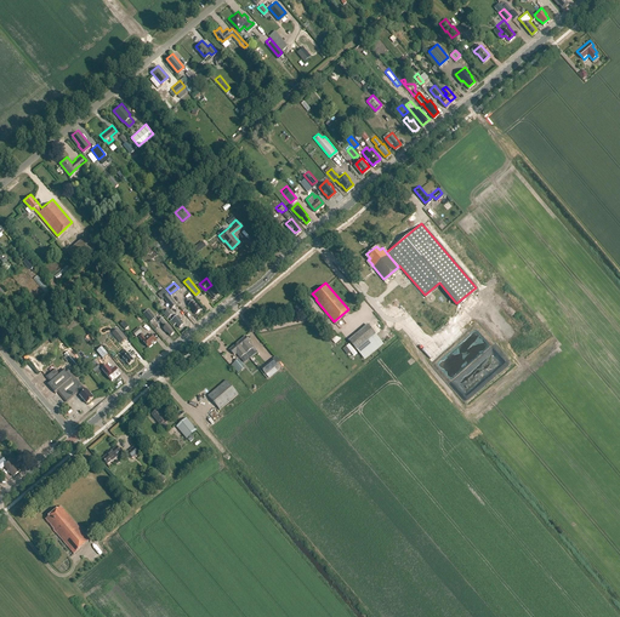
[(211,285),(206,289),(212,297),(216,293),(215,292),(216,291),(211,285)]
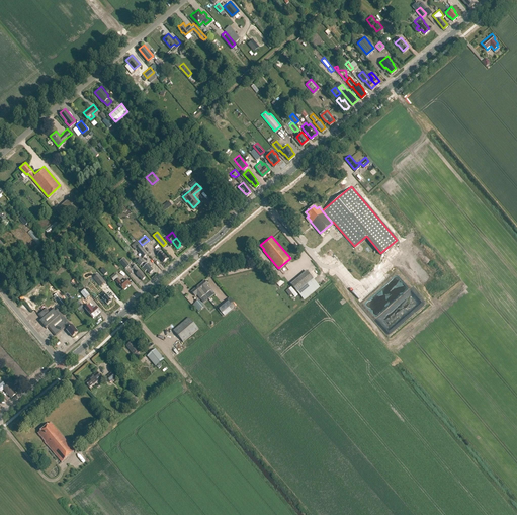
[(147,252),(140,244),(136,246),(144,255),(147,252)]
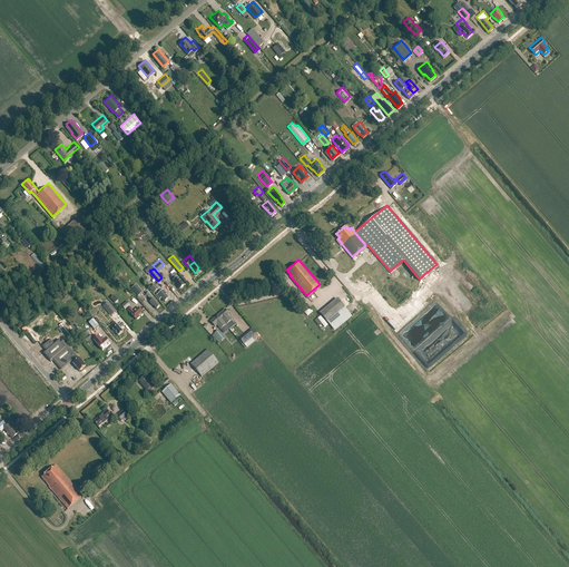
[(175,281),(179,286),(183,283),(180,280),(180,279),(174,271),(170,273),(174,277),(173,279),(175,281)]
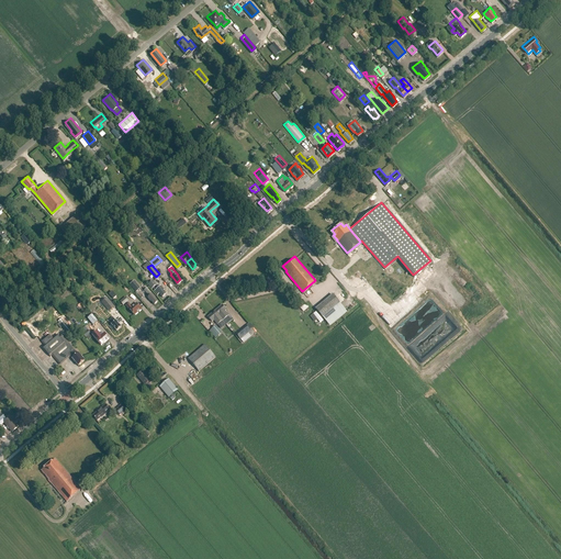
[(161,288),(161,287),(163,287),(159,283),(157,286),(155,282),(156,282),(152,278),(147,282),(150,287),(152,286),(154,288),(153,289),(156,292),(157,292),(158,291),(161,295),(165,292),(161,288)]
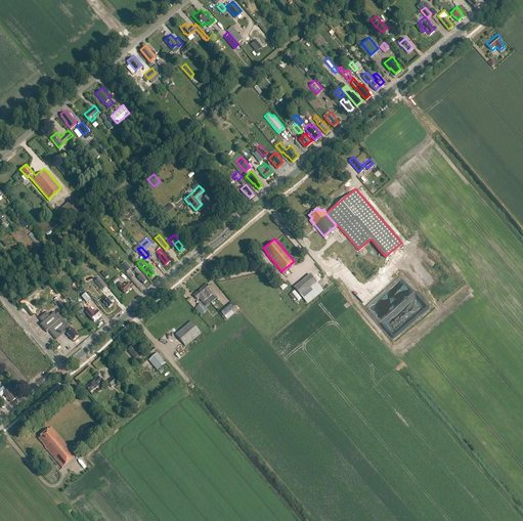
[(123,260),(119,264),(125,270),(129,266),(123,260)]
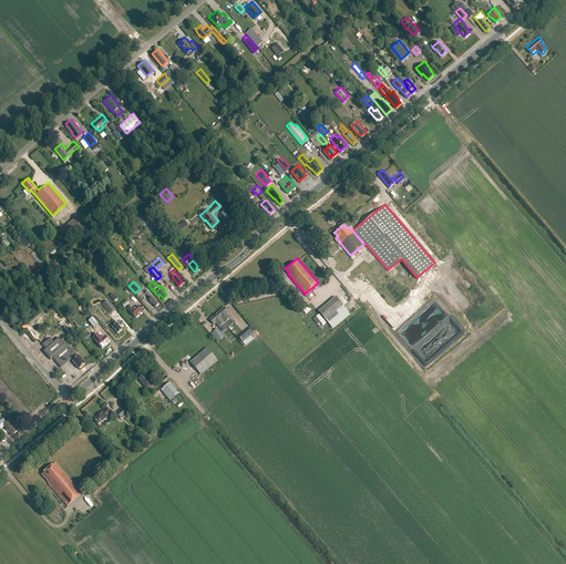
[(152,300),(155,305),(158,301),(155,298),(156,297),(147,288),(145,290),(150,296),(148,298),(151,301),(152,300)]
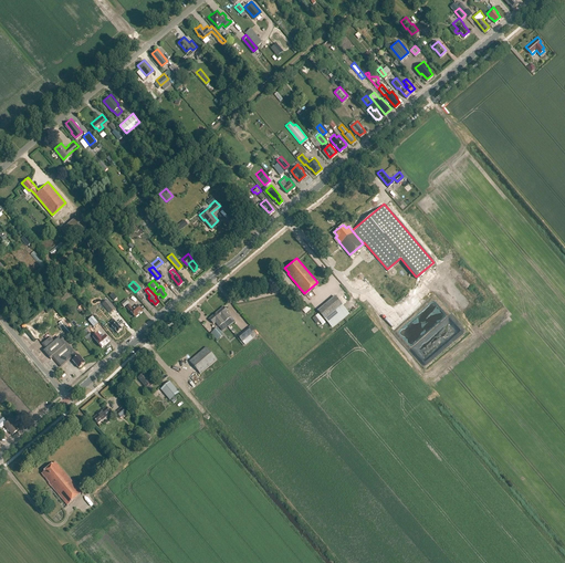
[(334,294),(317,309),(324,316),(341,302),(334,294)]
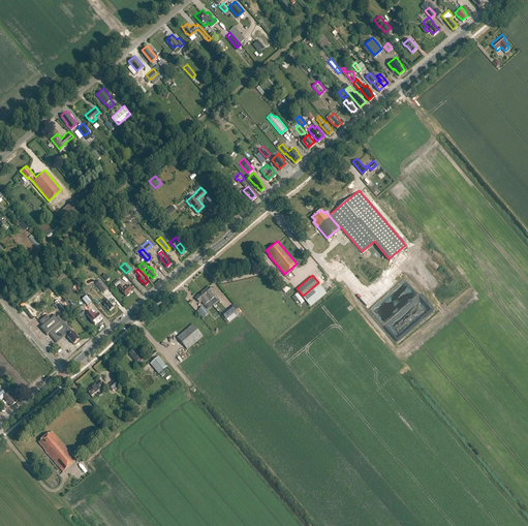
[(99,278),(95,282),(99,286),(102,290),(104,288),(106,286),(99,278)]
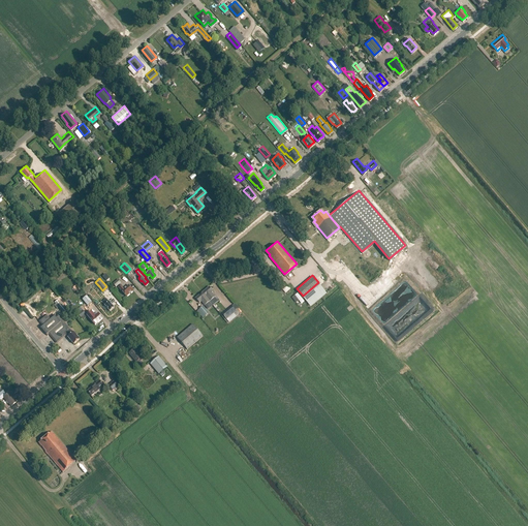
[(283,279),(280,281),(278,283),(284,290),(289,286),(283,279)]
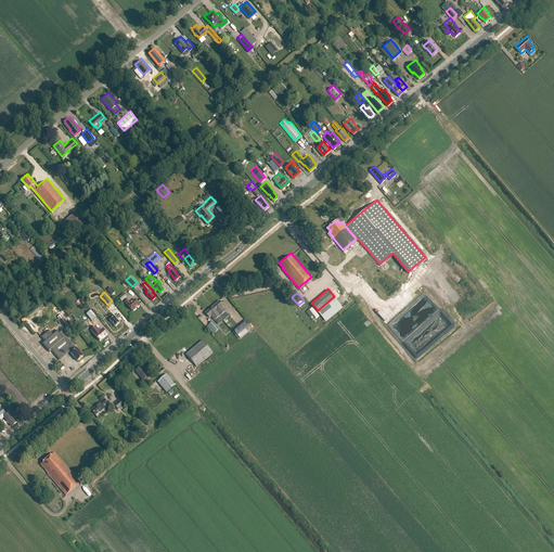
[(134,296),(130,300),(126,296),(123,298),(127,304),(127,303),(132,308),(139,303),(134,296)]
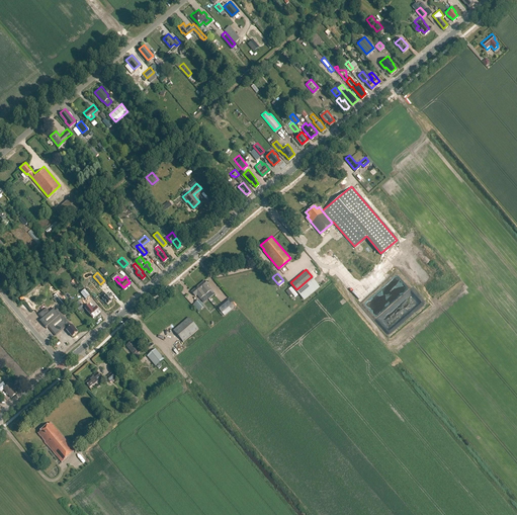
[(197,284),(204,292),(209,288),(206,284),(207,283),(203,278),(197,284)]
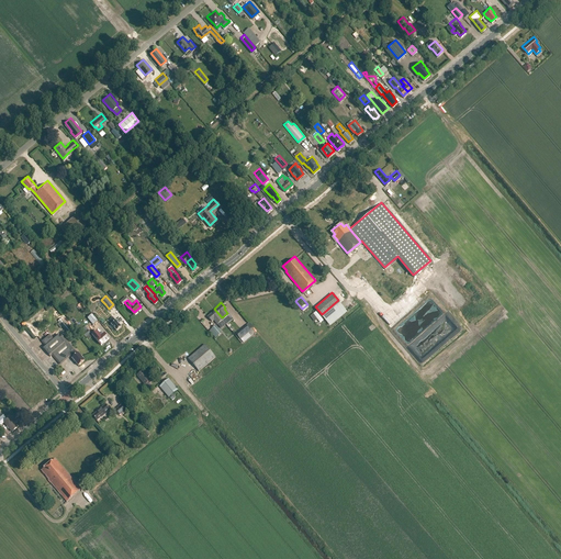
[(213,317),(216,322),(222,317),(214,309),(206,314),(211,320),(213,317)]
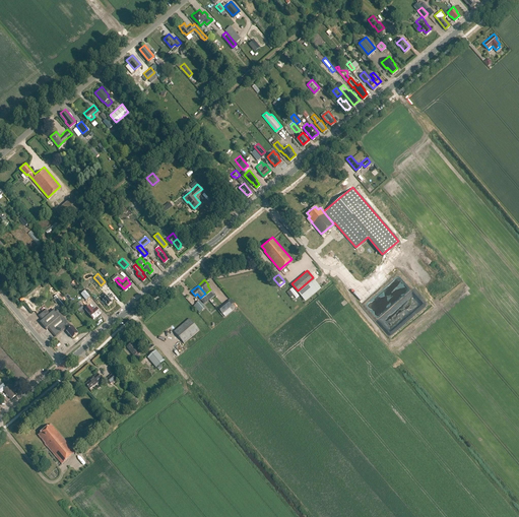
[(292,285),(288,287),(295,296),(298,294),(292,285)]
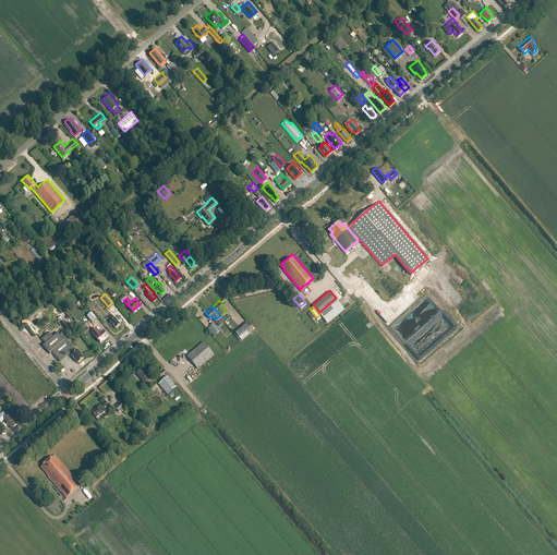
[(89,310),(86,313),(92,320),(95,316),(89,310)]
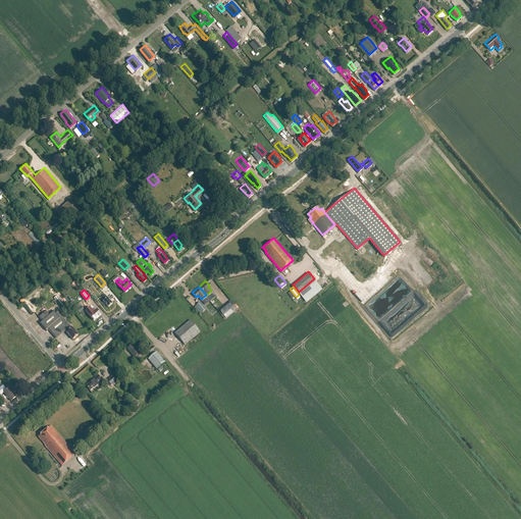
[(57,301),(64,310),(69,307),(57,293),(53,297),(52,299),(55,303),(57,301)]
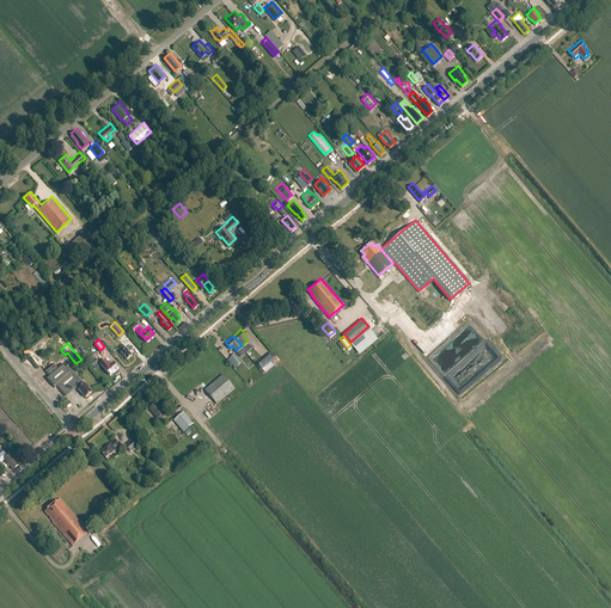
[(121,350),(117,352),(121,356),(123,354),(127,357),(132,352),(128,349),(133,345),(130,343),(126,347),(121,350)]
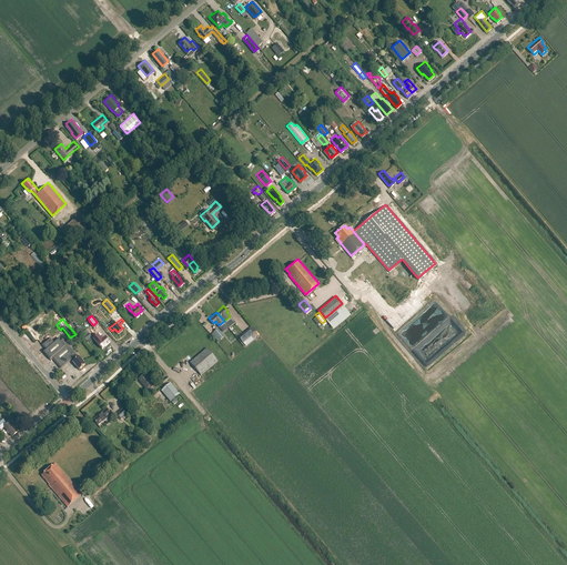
[(238,333),(242,339),(253,331),(249,325),(238,333)]
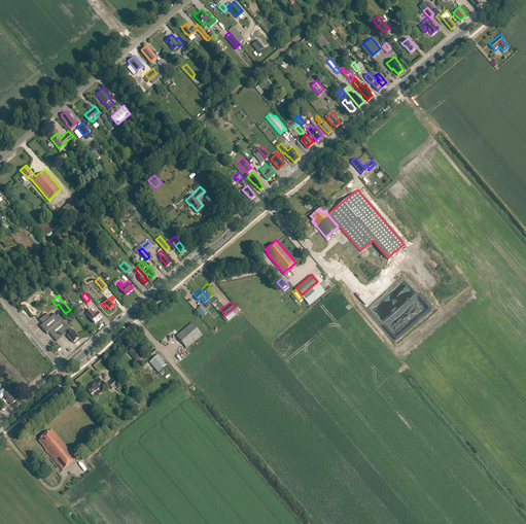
[(198,306),(203,312),(206,309),(201,303),(198,306)]
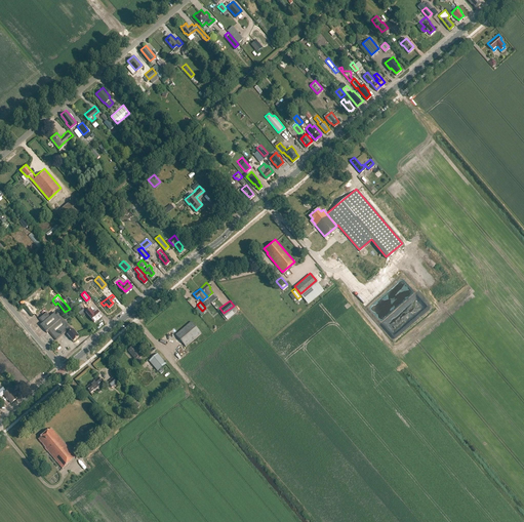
[(86,311),(89,315),(93,320),(101,314),(96,309),(92,313),(89,308),(86,311)]
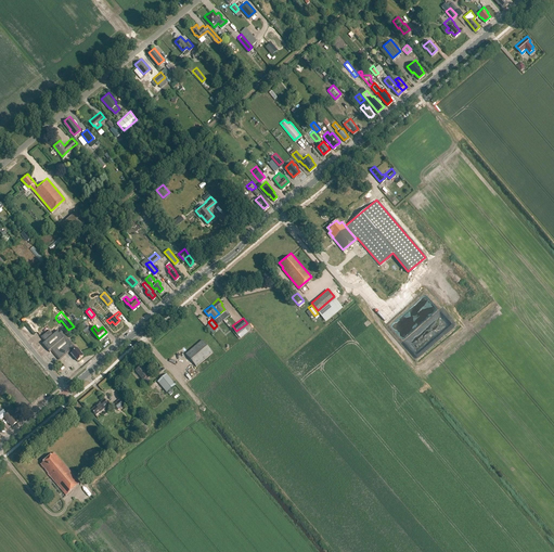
[(59,357),(68,348),(72,346),(74,348),(76,346),(61,329),(59,331),(55,328),(51,331),(48,328),(40,334),(43,338),(41,341),(49,349),(50,348),(53,350),(59,357)]
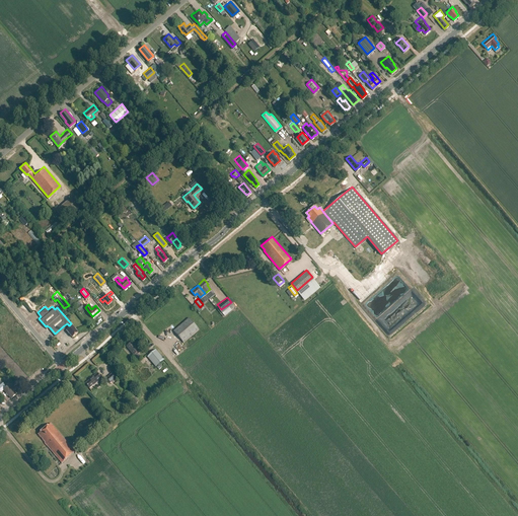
[(172,328),(182,341),(198,327),(189,315),(172,328)]
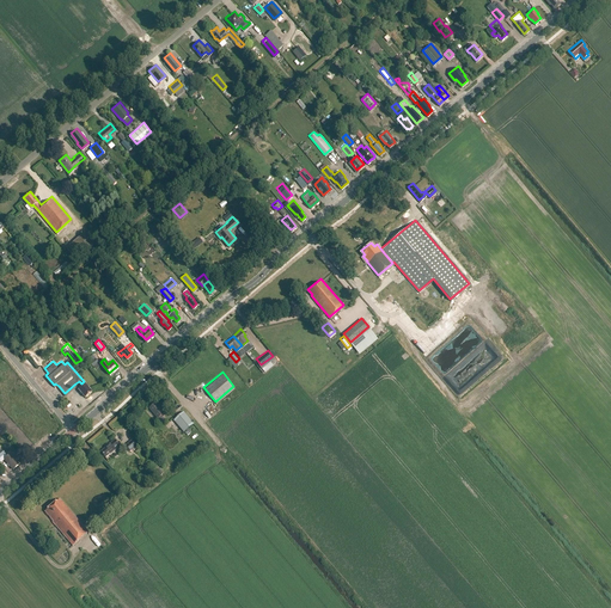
[(79,381),(75,384),(85,395),(91,390),(84,381),(81,384),(79,381)]
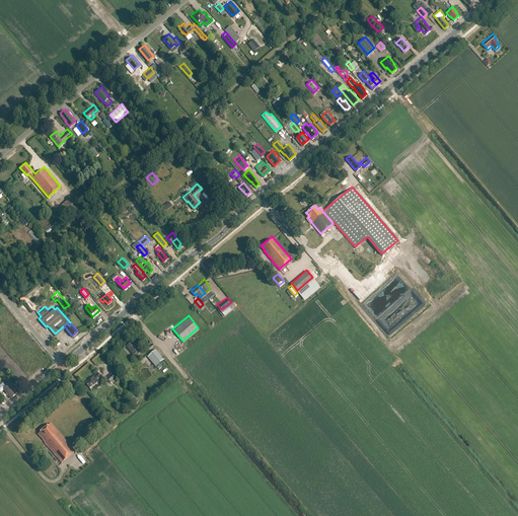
[(138,349),(130,341),(126,344),(133,353),(138,349)]
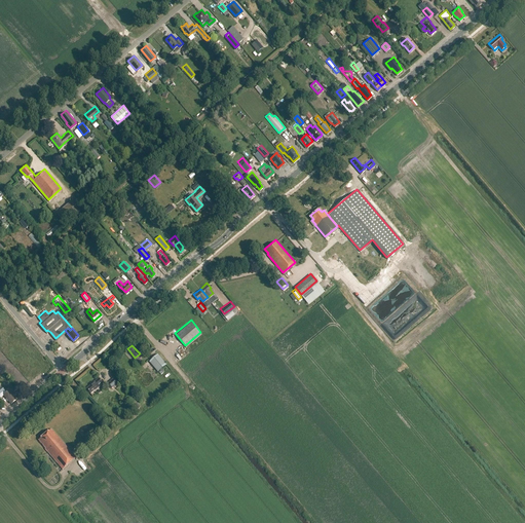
[(156,352),(148,360),(157,370),(165,363),(156,352)]
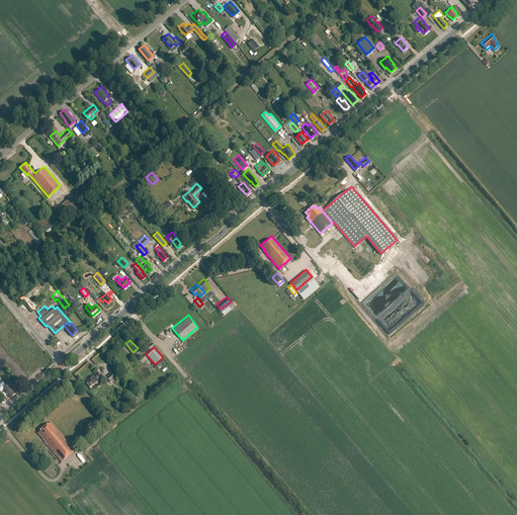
[(161,361),(154,366),(156,370),(164,364),(161,361)]
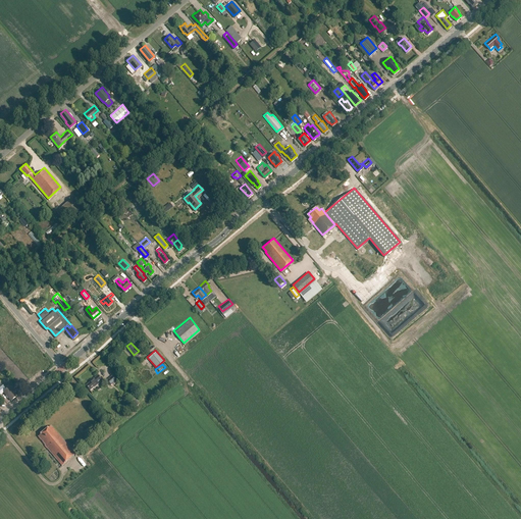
[(97,373),(85,383),(89,387),(94,384),(98,381),(98,380),(101,377),(97,373)]
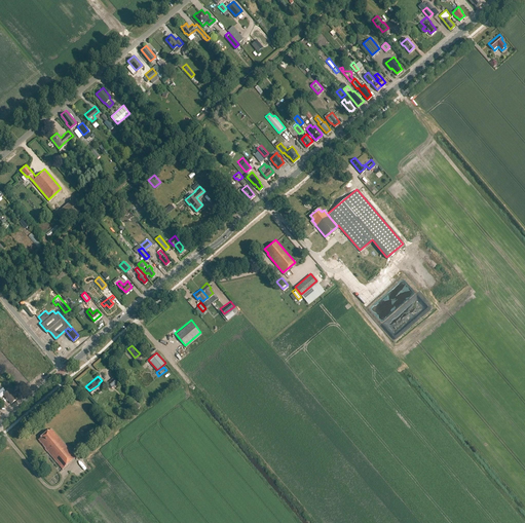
[(197,376),(195,378),(203,387),(204,385),(197,376)]
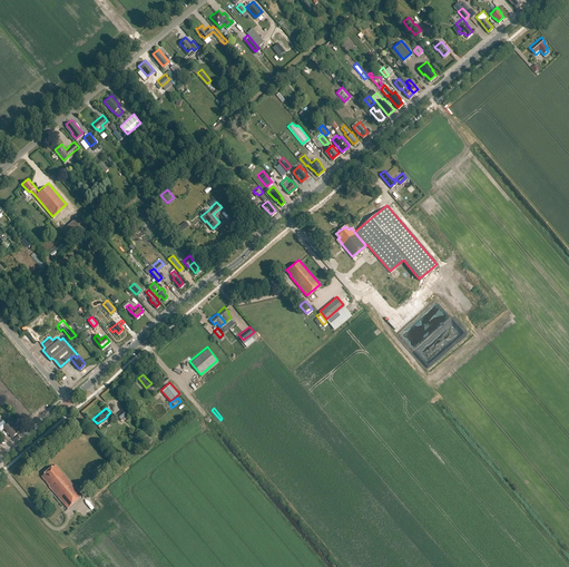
[(116,413),(120,419),(126,413),(121,409),(116,413)]
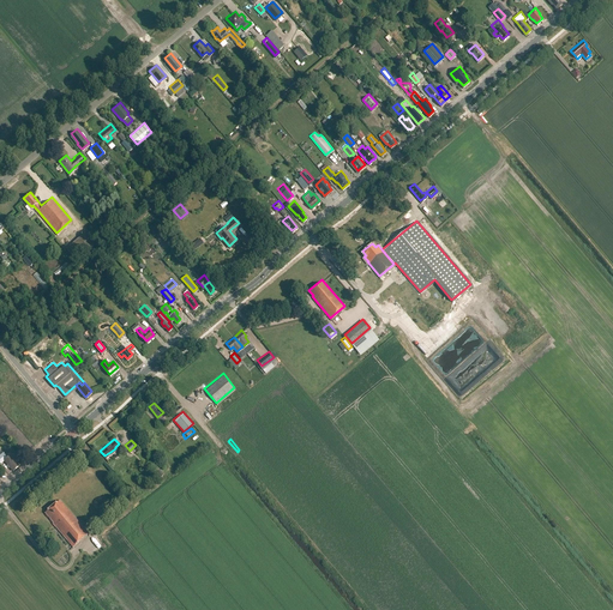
[(14,460),(18,457),(14,453),(16,453),(14,451),(13,452),(12,451),(8,454),(8,453),(4,458),(12,467),(17,464),(14,460)]
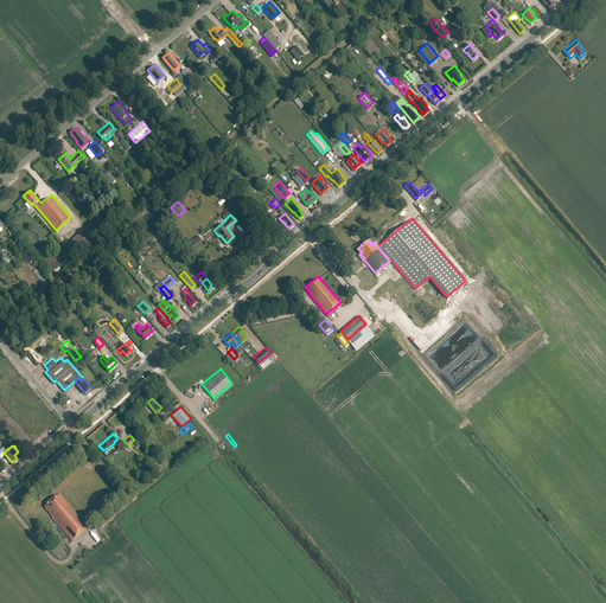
[(52,514),(51,514),(71,538),(87,525),(58,492),(44,505),(52,514)]
